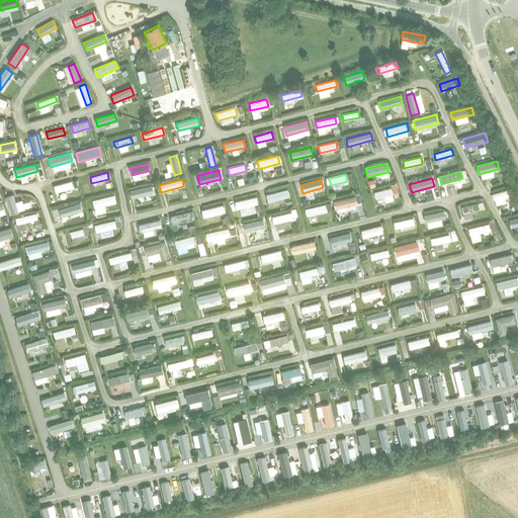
[(72,188),(70,181),(53,186),(55,193),(72,188)]
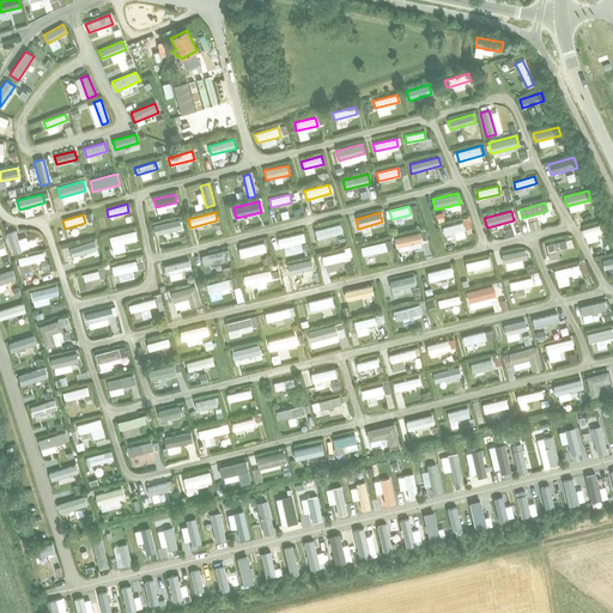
[(181,229),(178,220),(153,226),(156,236),(181,229)]
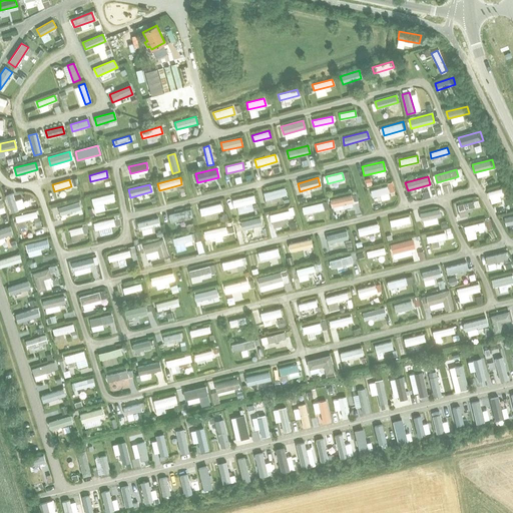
[(387,186),(370,190),(372,197),(388,193),(387,186)]
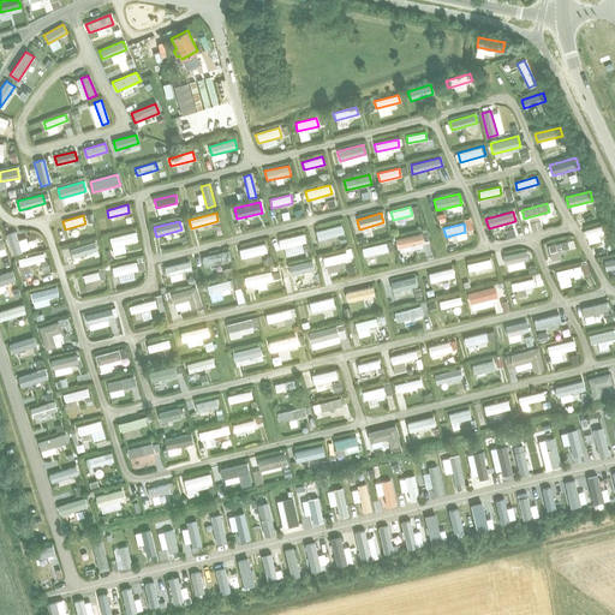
[(344,234),(341,225),(316,232),(318,240),(344,234)]
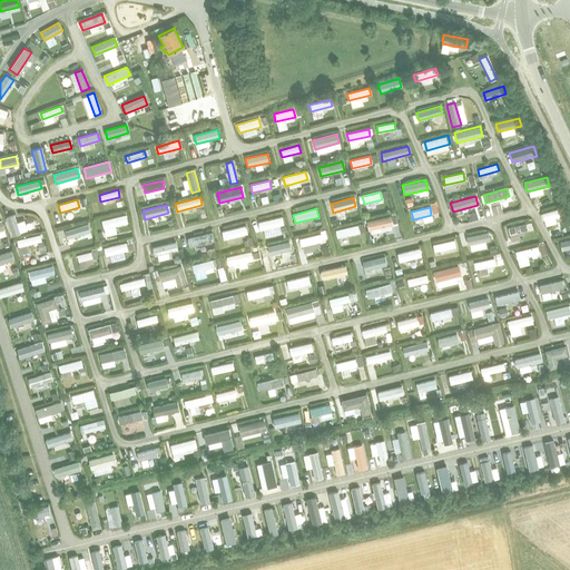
[(562,216),(561,208),(541,214),(543,220),(562,216)]
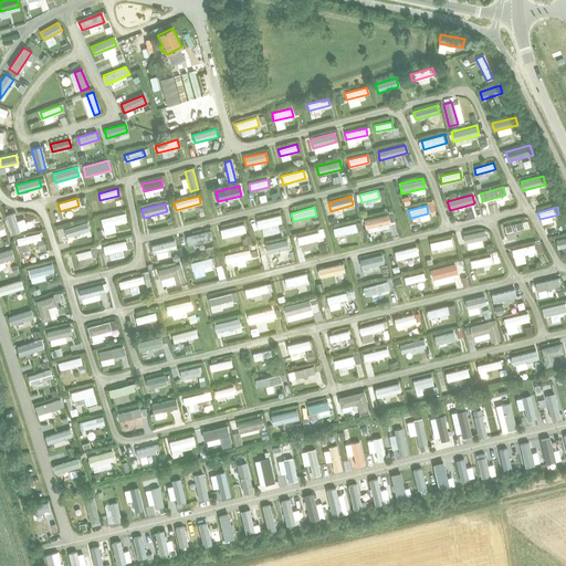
[(20,232),(13,213),(6,216),(12,236),(20,232)]
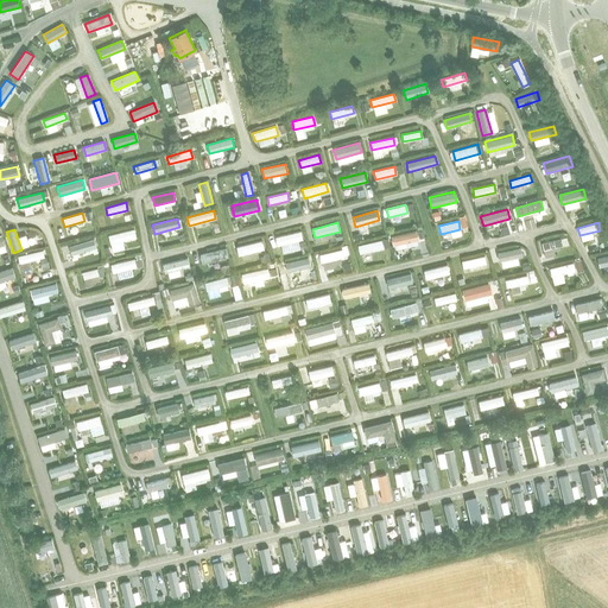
[(135,239),(133,229),(108,235),(111,245),(135,239)]
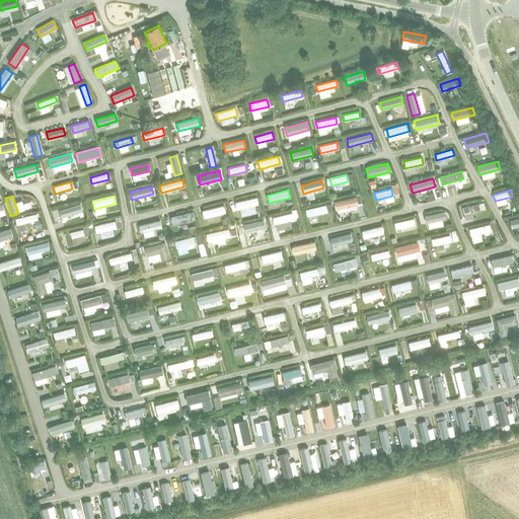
[(258,205),(256,198),(234,203),(236,210),(258,205)]
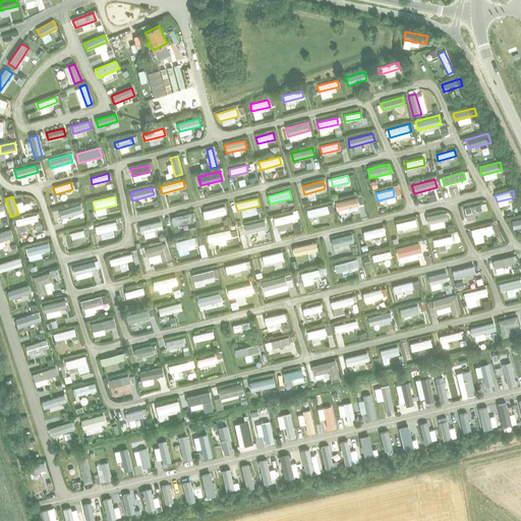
[(357,206),(356,198),(335,203),(336,211),(357,206)]
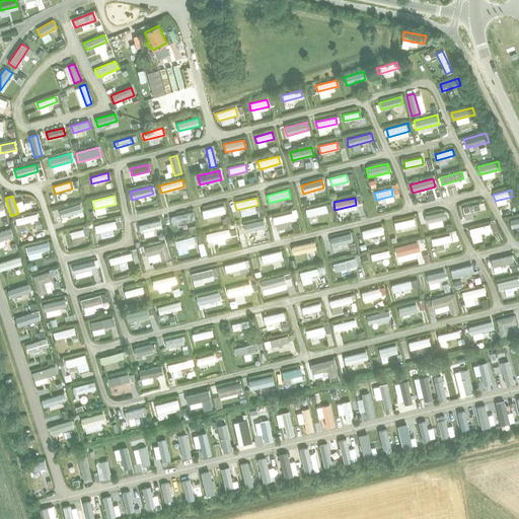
[(82,212),(80,204),(59,210),(61,218),(82,212)]
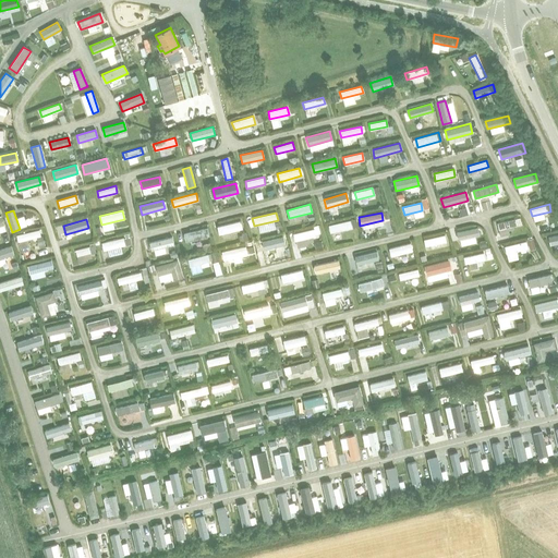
[(514,219),(497,223),(498,230),(516,226),(514,219)]
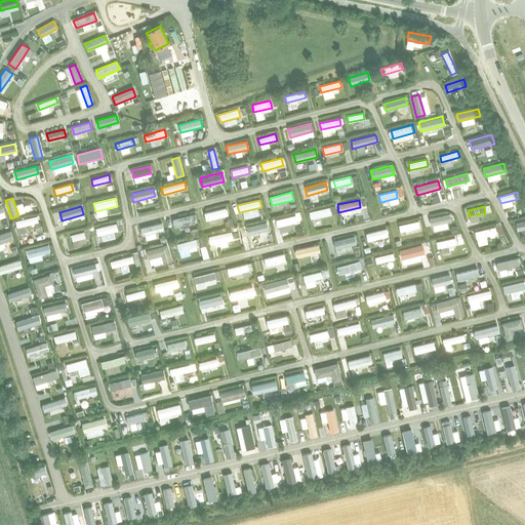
[(330,214),(329,207),(309,212),(310,219),(330,214)]
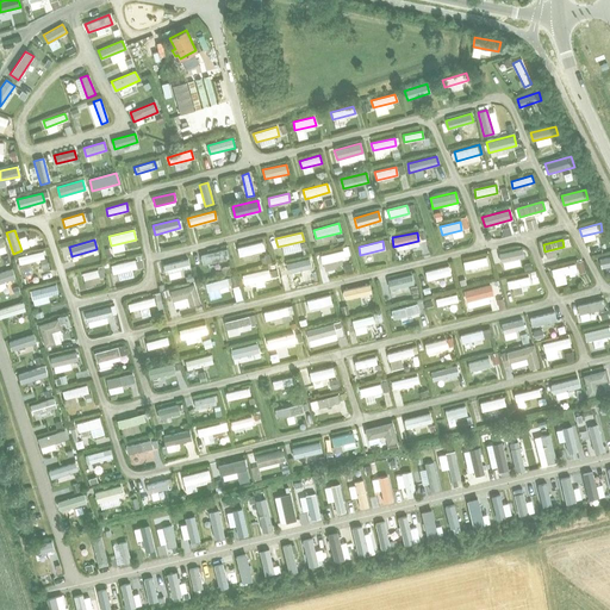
[(266,251),(262,242),(237,248),(240,257),(266,251)]
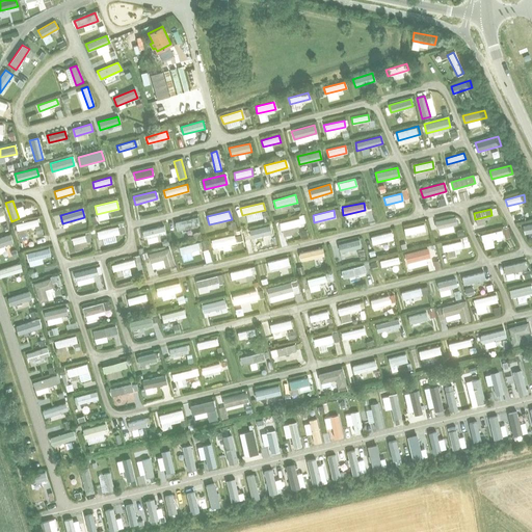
[(197,217),(175,223),(176,231),(200,225),(197,217)]
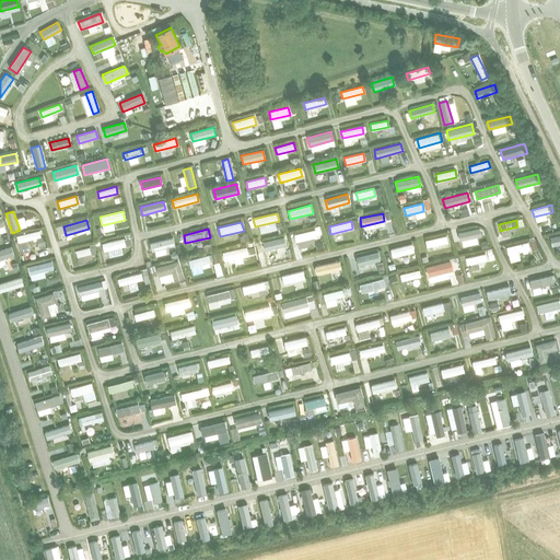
[(480,236),(479,229),(458,233),(459,242),(480,236)]
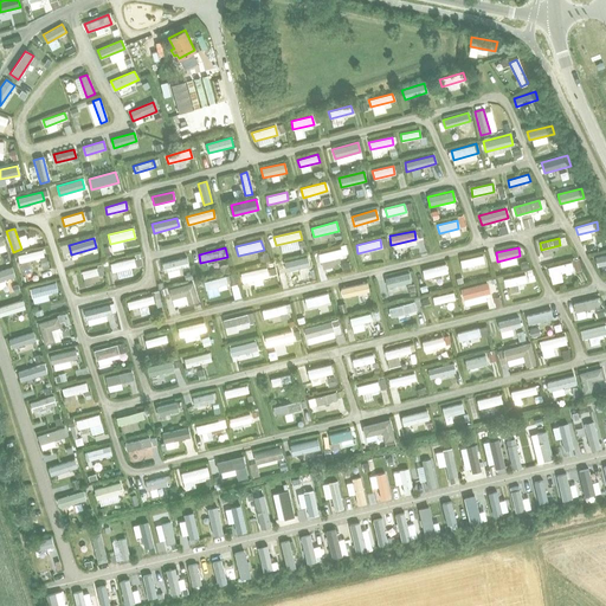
[(342,257),(341,249),(318,255),(320,263),(342,257)]
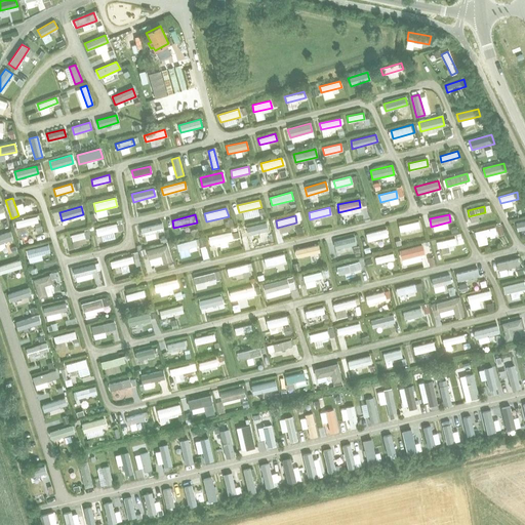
[(38,223),(37,216),(15,221),(16,228),(38,223)]
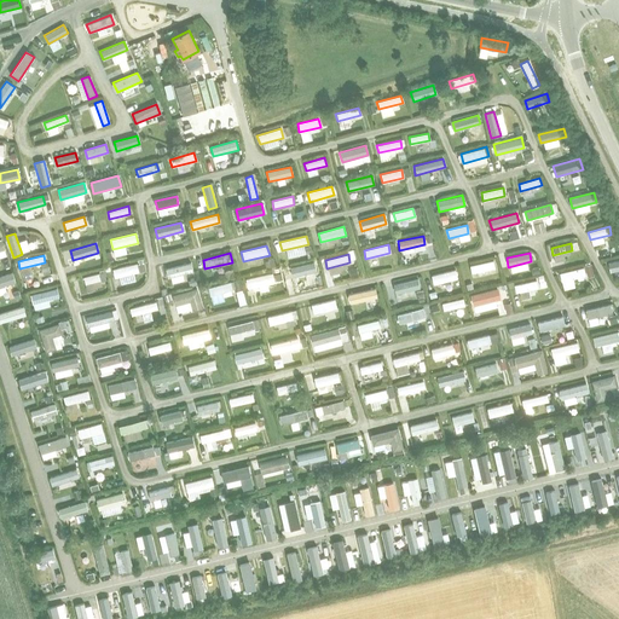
[(618,270),(618,260),(608,262),(611,272),(618,270)]
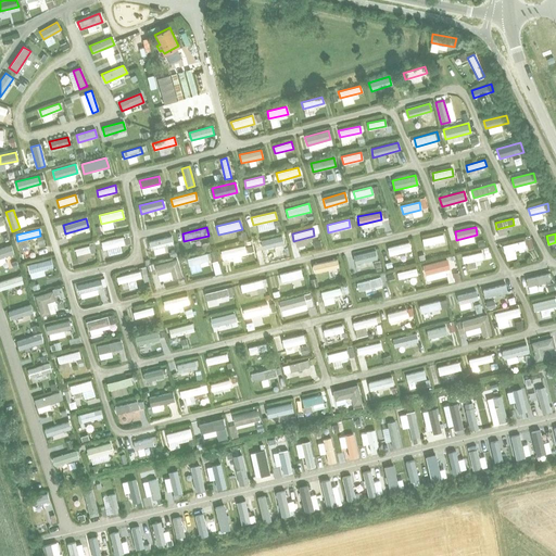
[(444,241),(442,235),(421,239),(424,245),(444,241)]
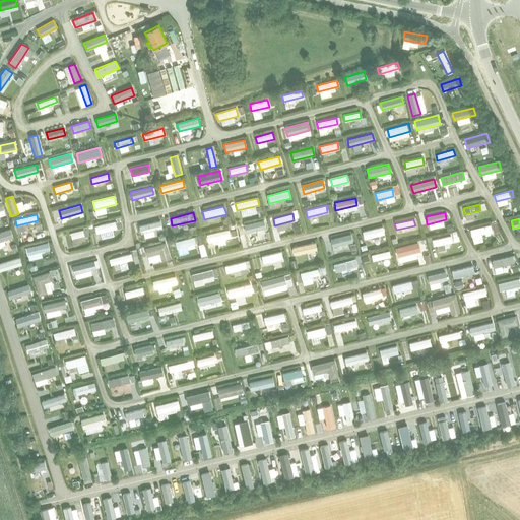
[(161,229),(159,220),(138,226),(140,234),(161,229)]
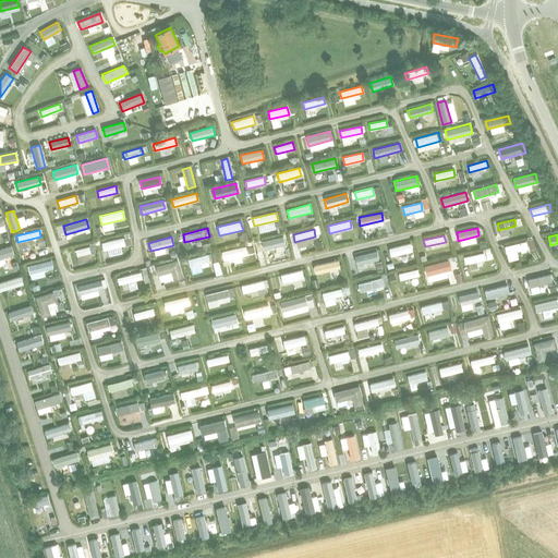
[(284,245),(283,237),(262,242),(264,251),(284,245)]
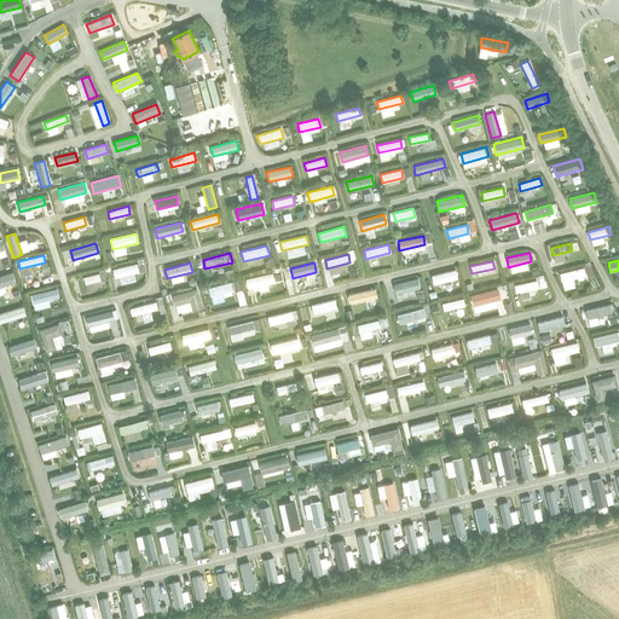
[(139,272),(137,264),(113,270),(115,278),(139,272)]
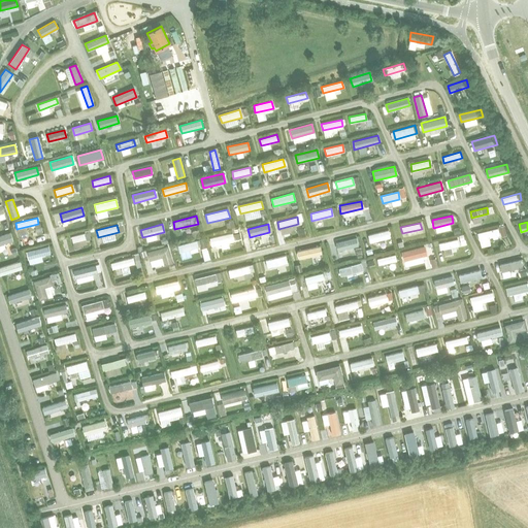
[(499,235),(497,228),(476,233),(479,240),(499,235)]
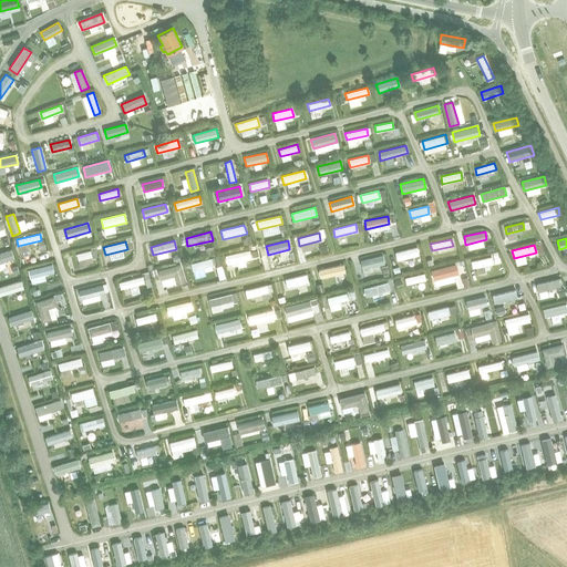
[(419,255),(416,247),(394,254),(397,261),(419,255)]
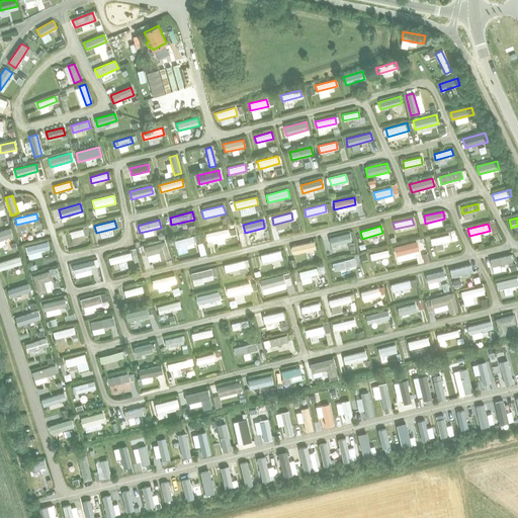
[(0,241),(12,237),(9,229),(0,231),(0,241)]
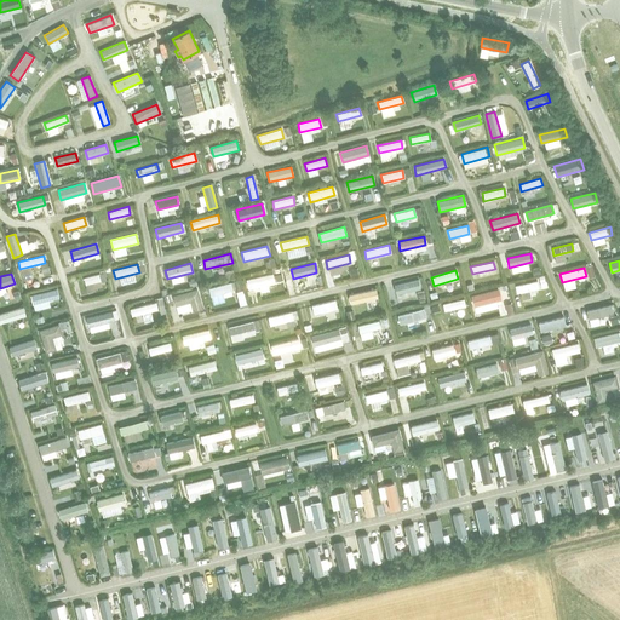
[(101,282),(98,274),(84,277),(86,286),(101,282)]
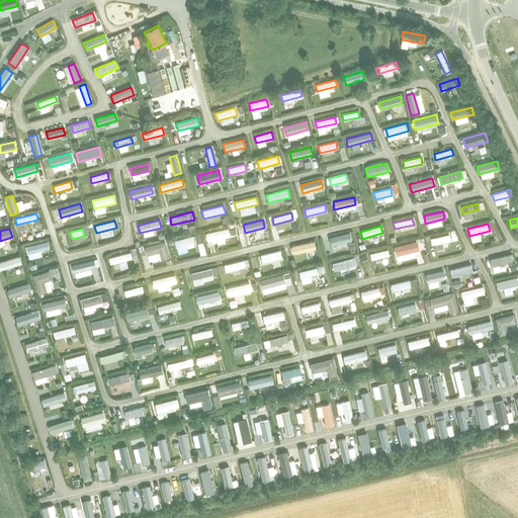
[(230,236),(228,229),(205,234),(207,241),(230,236)]
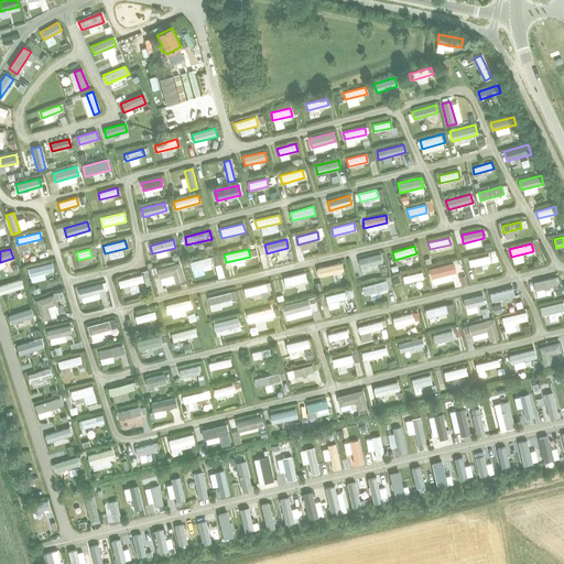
[(381,263),(379,255),(357,260),(359,269),(381,263)]
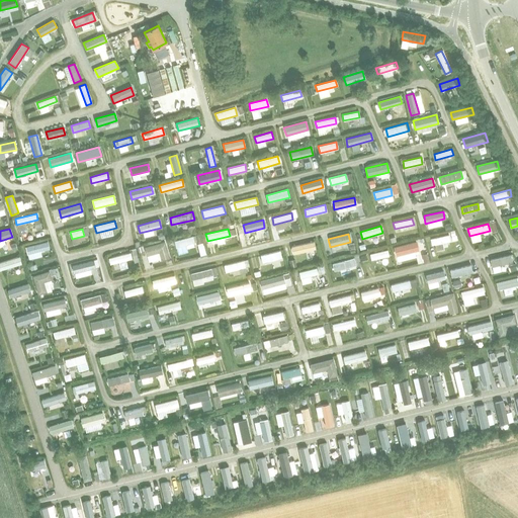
[(450,241),(448,235),(430,239),(431,246),(450,241)]
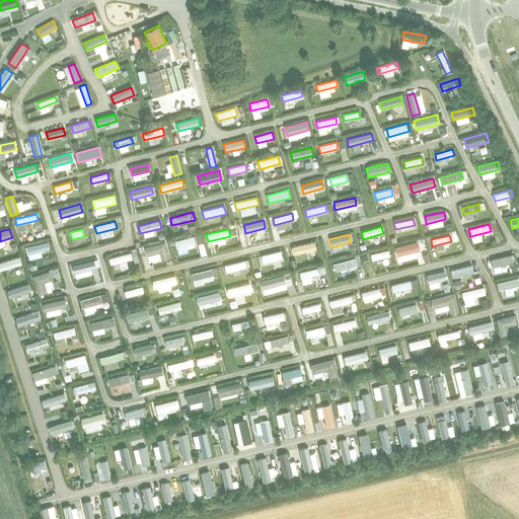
[(170,257),(165,241),(145,247),(147,255),(159,251),(161,260),(170,257)]
